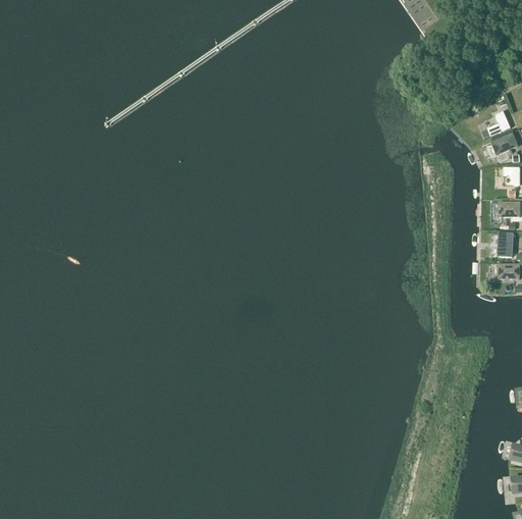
[(508,104),(505,98),(500,101),(502,107),(508,104)]
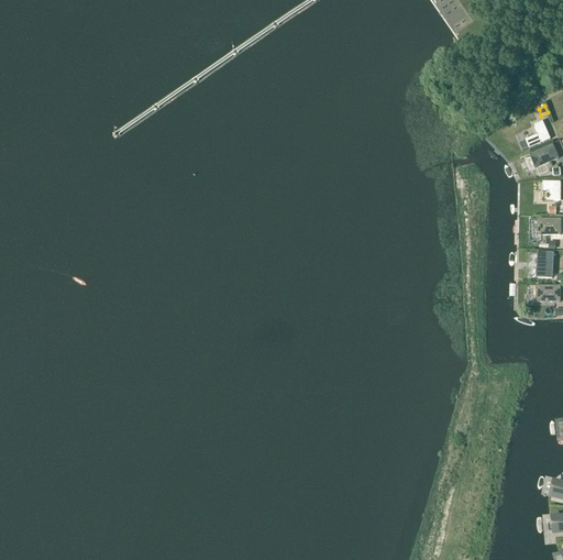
[(550,138),(542,120),(534,124),(538,133),(526,139),(529,146),(550,138)]
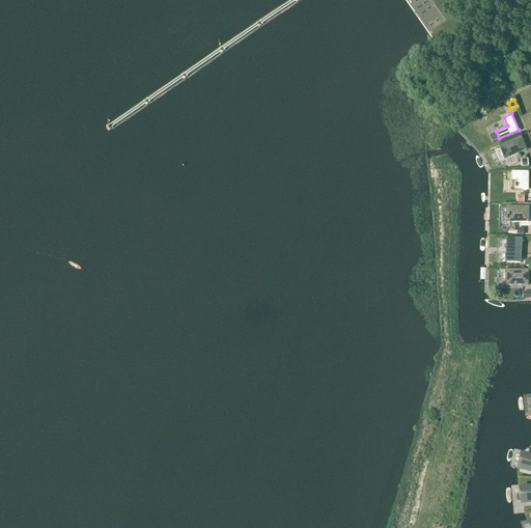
[(526,147),(522,136),(499,144),(504,157),(526,147)]
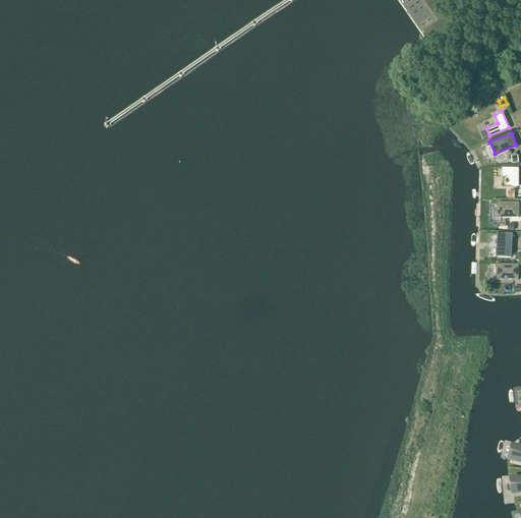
[(519,167),(504,167),(504,174),(512,174),(512,183),(519,183),(519,167)]
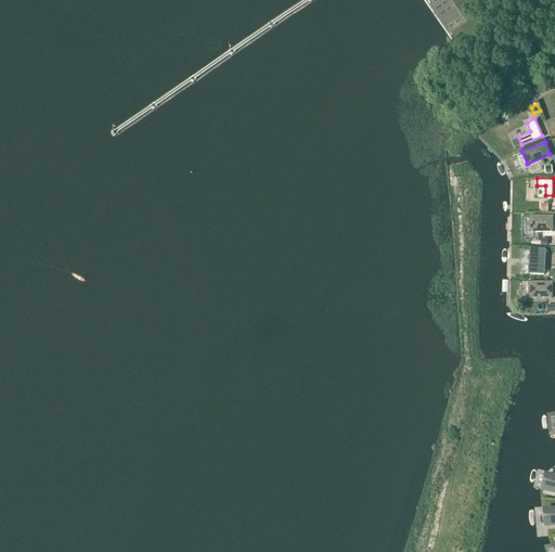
[(552,215),(530,215),(530,230),(553,230),(552,215)]
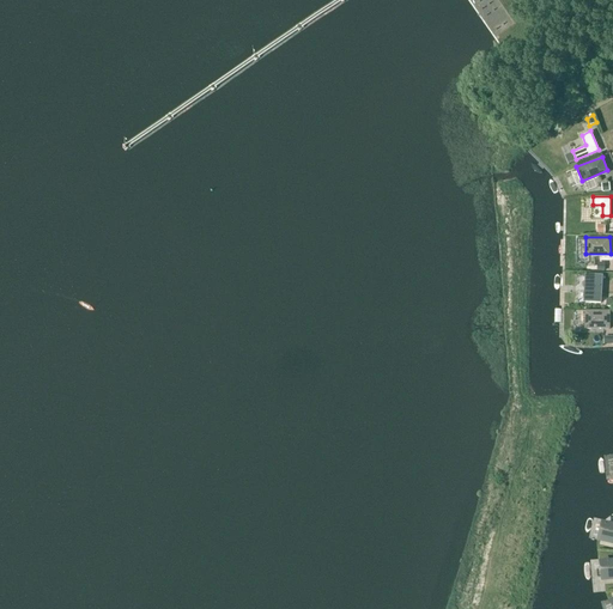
[(602,274),(587,273),(587,288),(584,288),(584,298),(586,298),(586,300),(600,300),(602,274)]
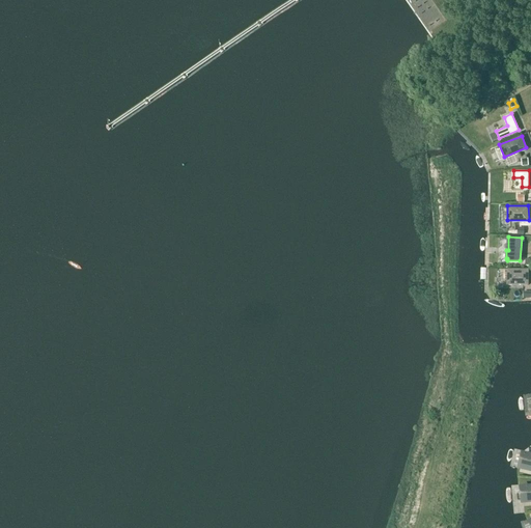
[(528,269),(507,268),(507,283),(528,283),(528,269)]
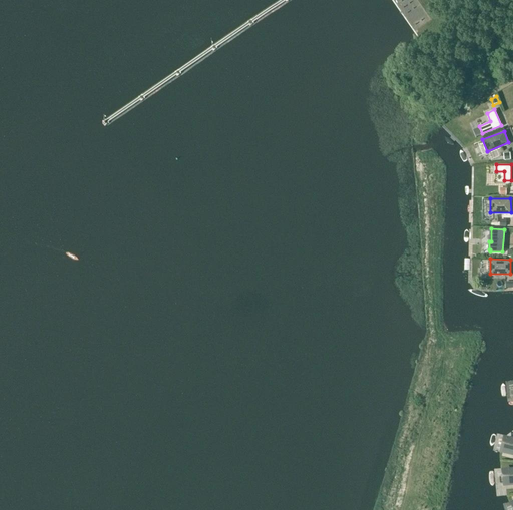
[(502,451),(512,453),(512,438),(506,437),(502,451)]
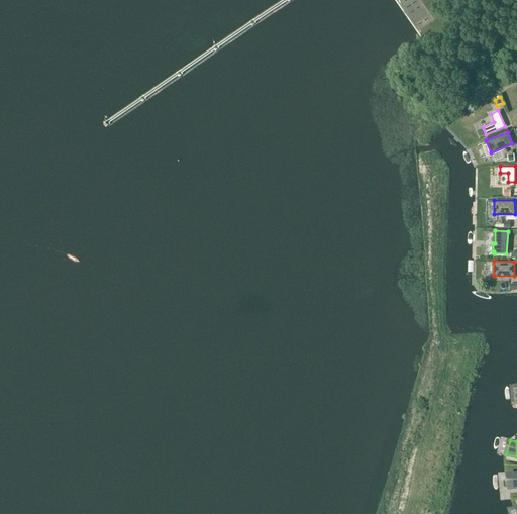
[(509,488),(516,486),(516,472),(508,474),(509,488)]
